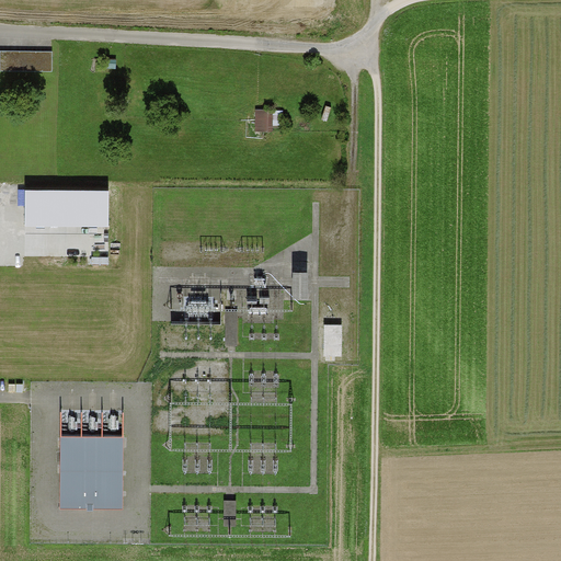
[(53,49),(0,48),(0,52),(0,50),(0,68),(52,69),(53,49)]
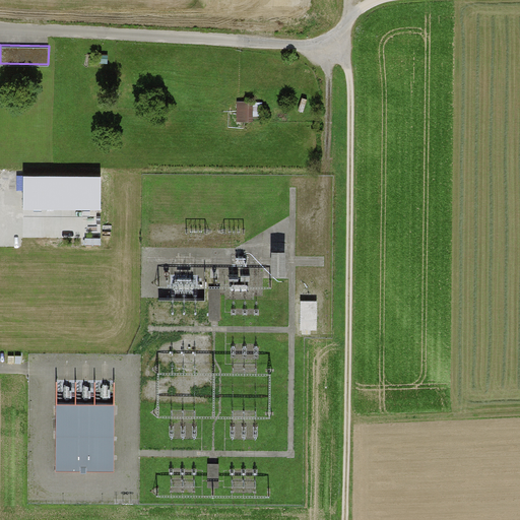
[(253,100),(237,100),(237,121),(253,120),(253,114),(262,114),(262,101),(253,101),(253,100)]
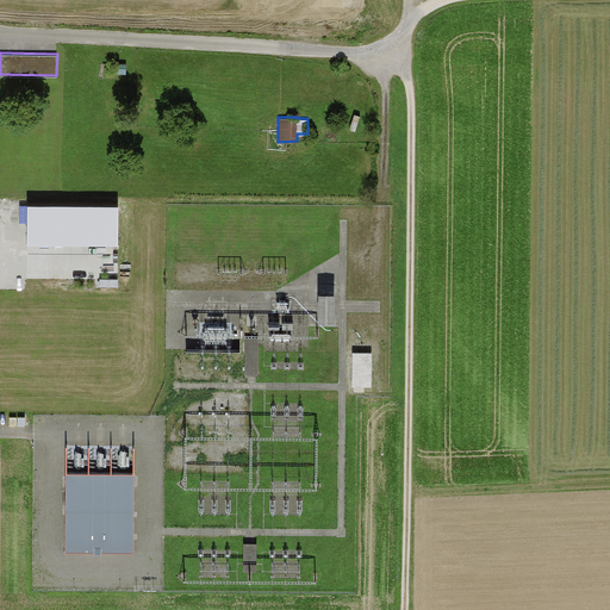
[(119,207),(27,207),(27,246),(119,246),(119,207)]
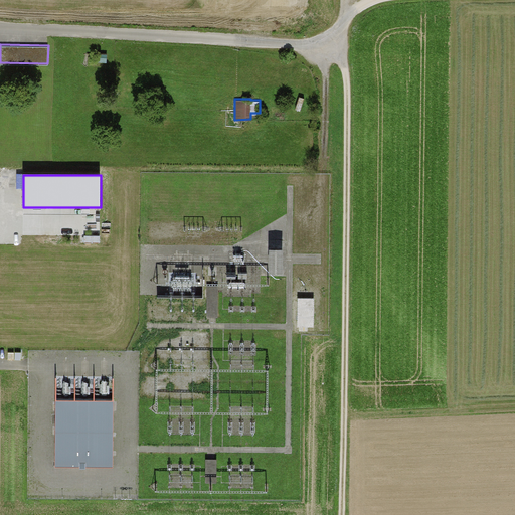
[(218,285),(207,285),(206,315),(217,315),(218,285)]
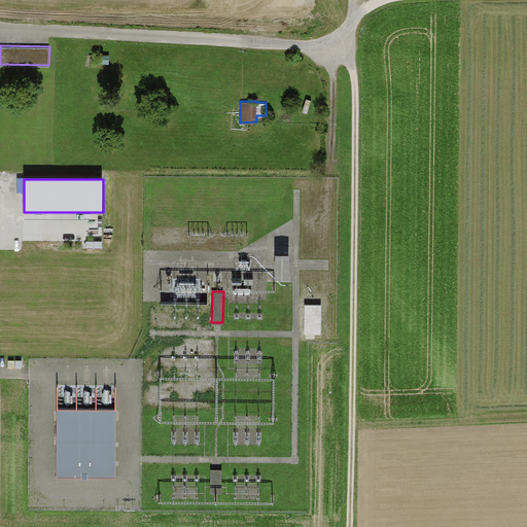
[(57,406),(57,476),(115,476),(116,406),(57,406)]
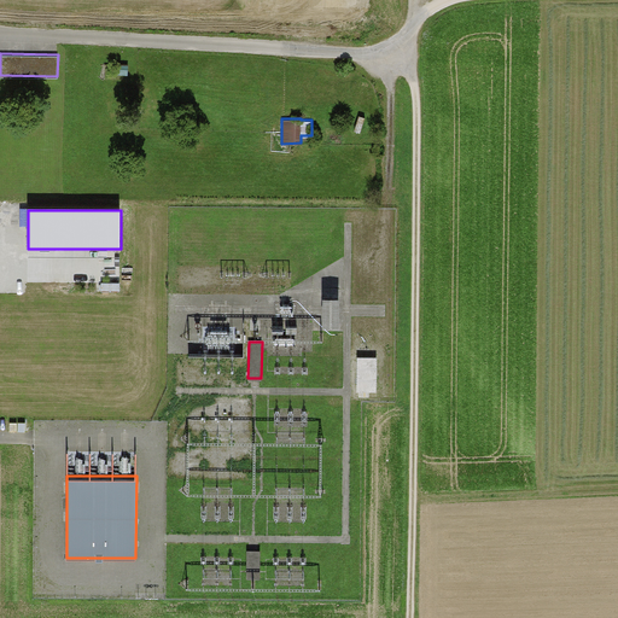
[(260,548),(248,548),(246,576),(260,576),(260,548)]
